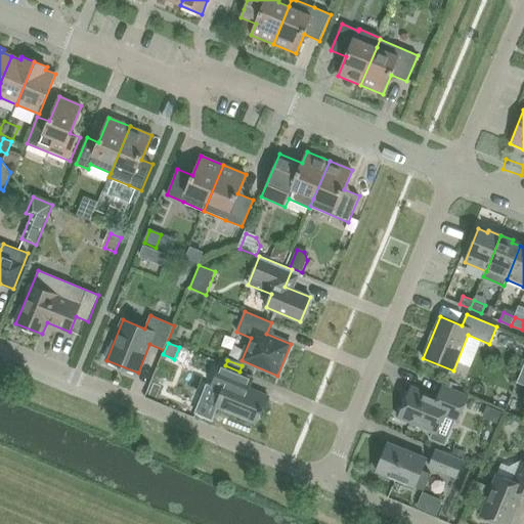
[(211,388),(222,393),(216,406),(256,423),(260,411),(262,411),(268,397),(244,387),(249,376),(239,372),(225,365),(221,363),(211,388)]
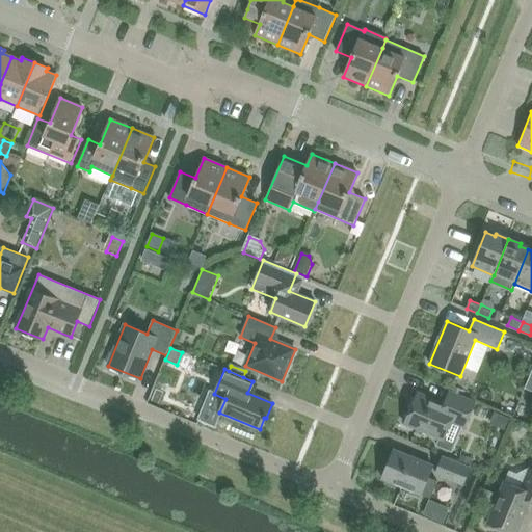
[(451,421),(464,426),(475,401),(451,391),(445,404),(418,393),(405,424),(444,440),(451,421)]
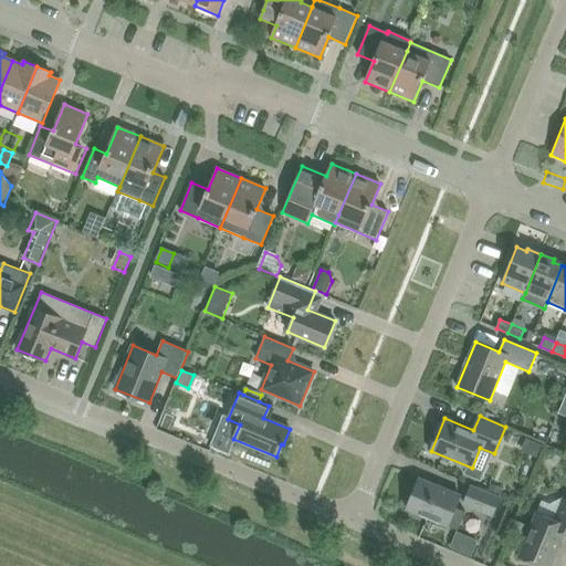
[(419,479),(407,510),(448,526),(458,531),(465,512),(456,509),(460,495),(419,479)]
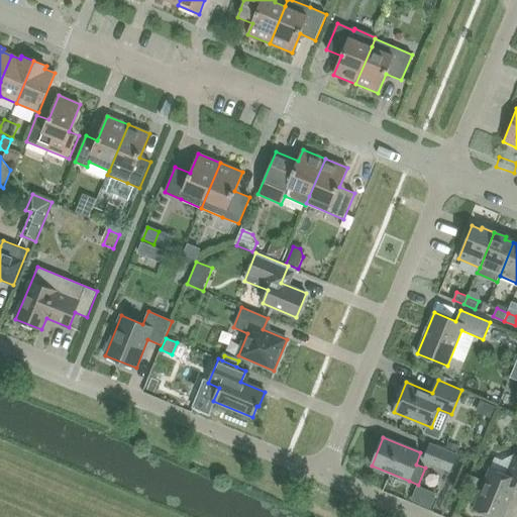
[(447,442),(445,448),(455,452),(457,446),(447,442)]
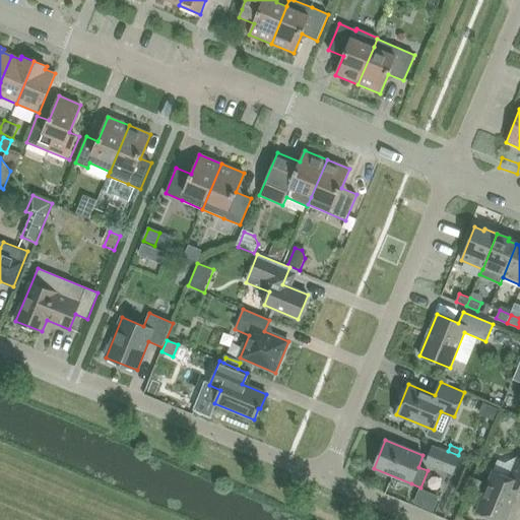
[(433,447),(427,463),(452,474),(459,458),(433,447)]
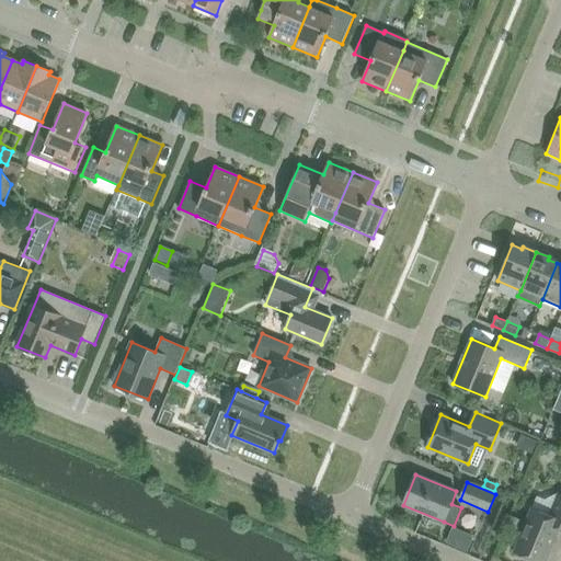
[(546,560),(559,529),(560,529),(560,495),(558,494),(549,516),(531,508),(514,552),(536,560),(546,560)]
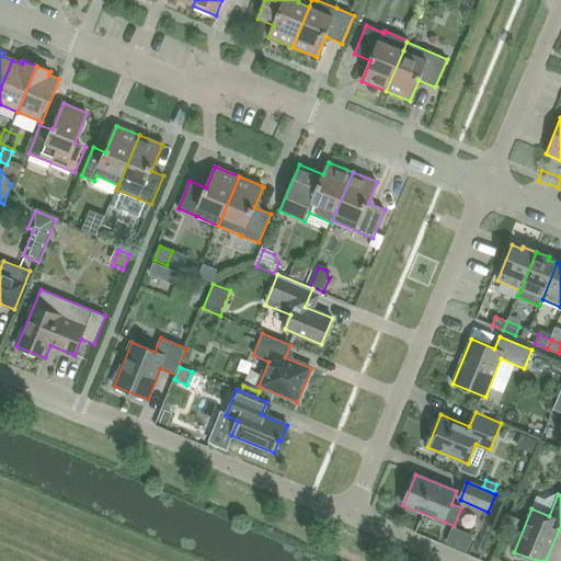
[(460,513),(455,529),(476,537),(481,522),(460,513)]
